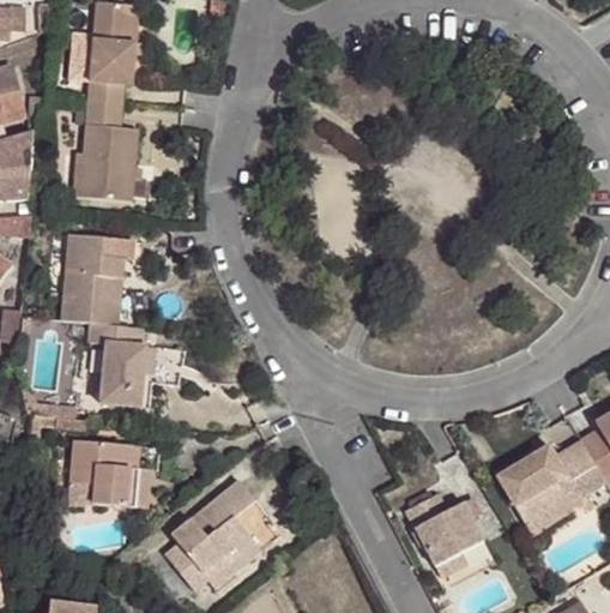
[(206,0),(206,13),(218,14),(218,0),(206,0)]
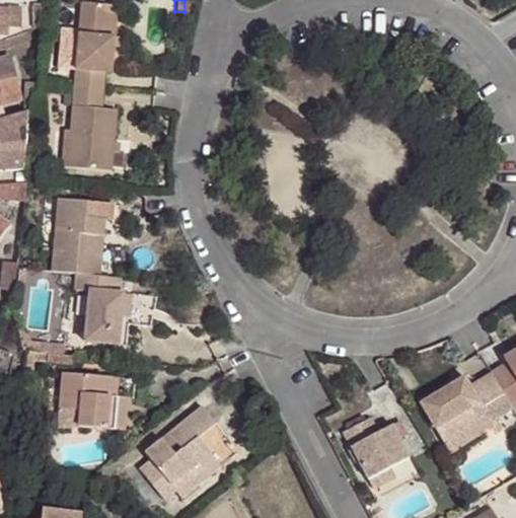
[(80,1),(74,82),(100,84),(101,71),(108,72),(111,46),(112,33),(105,33),(107,4),(80,1)]
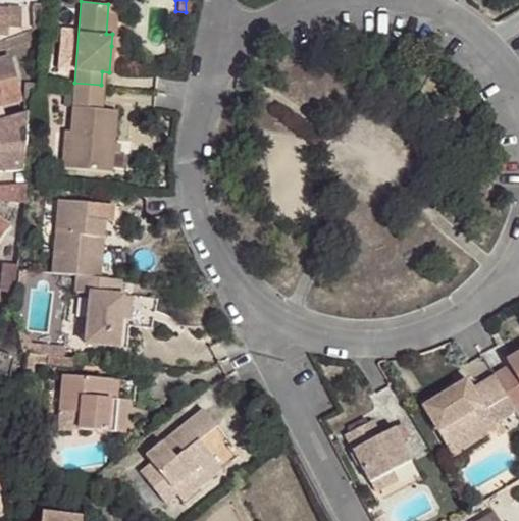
[(115,4),(108,4),(106,34),(112,34),(115,4)]
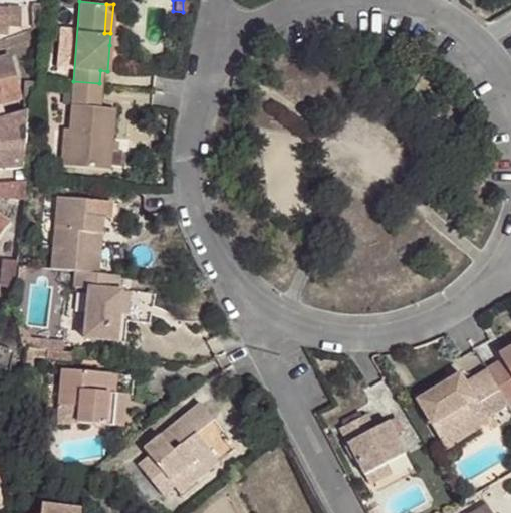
[(20,8),(6,6),(5,24),(20,25),(20,8)]
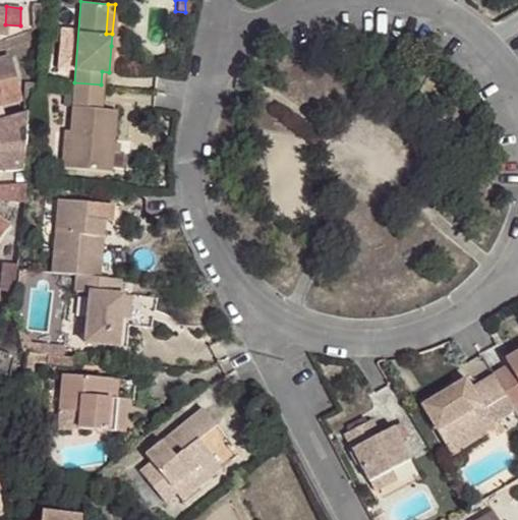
[(0,102),(19,97),(9,55),(0,57),(0,102)]
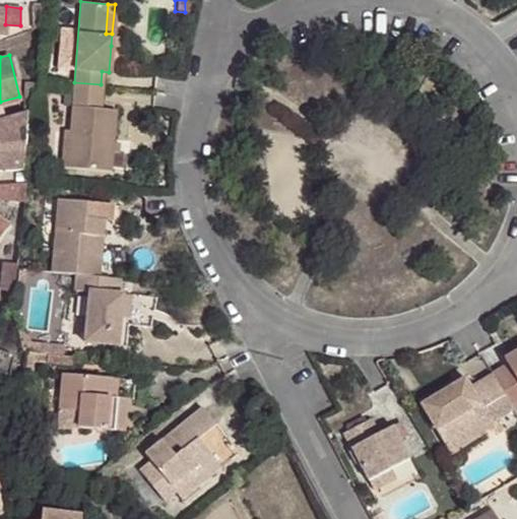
[(101,84),(74,82),(69,129),(64,129),(61,165),(107,170),(108,152),(109,141),(112,109),(99,108),(101,84)]
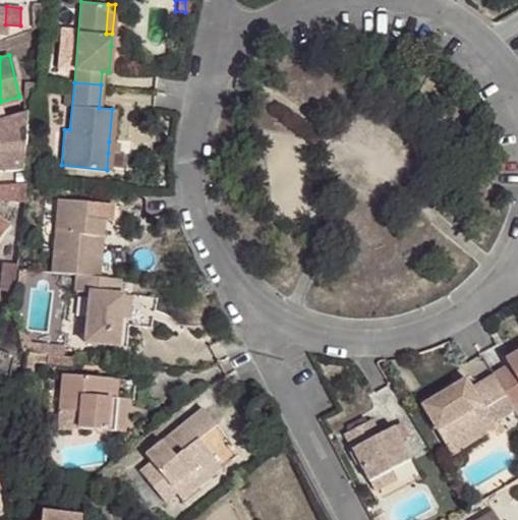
[(21,162),(24,109),(10,114),(5,125),(0,124),(0,170),(2,170),(3,160),(21,162)]
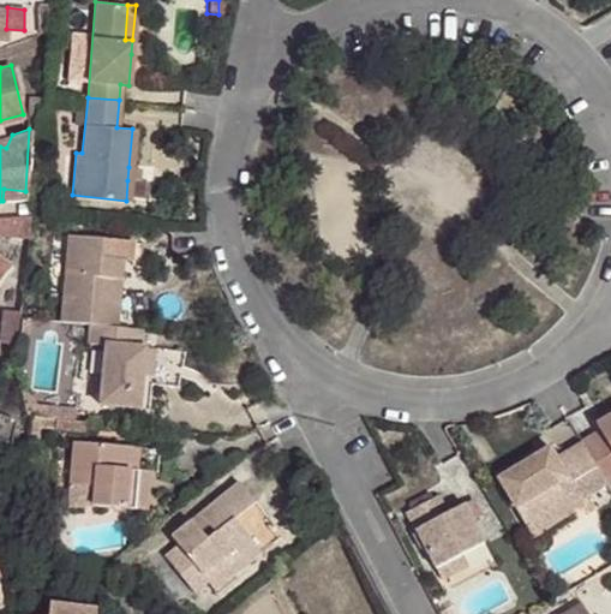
[(11,197),(11,212),(28,210),(27,196),(11,197)]
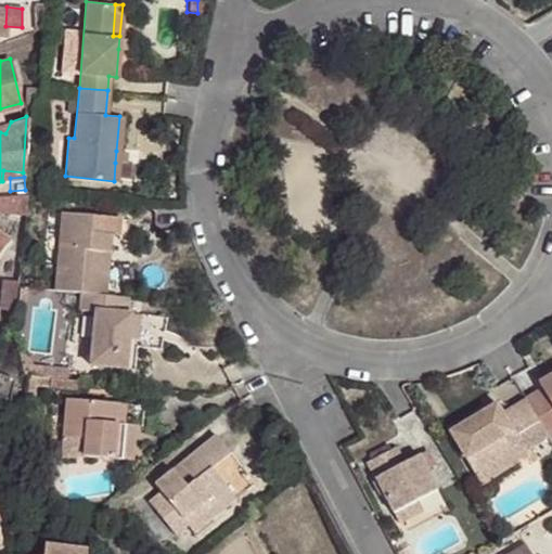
[(0,214),(27,217),(30,188),(25,190),(10,191),(9,191),(0,192),(0,214)]
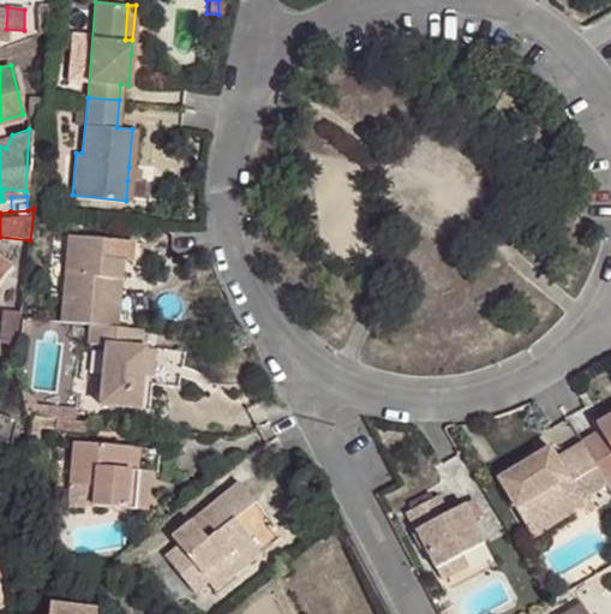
[(67,236),(59,319),(91,321),(114,323),(119,260),(129,260),(131,240),(67,236)]
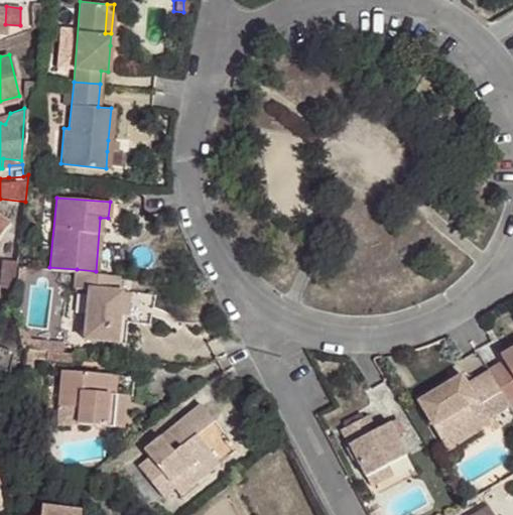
[(0,233),(8,222),(0,216),(0,233)]
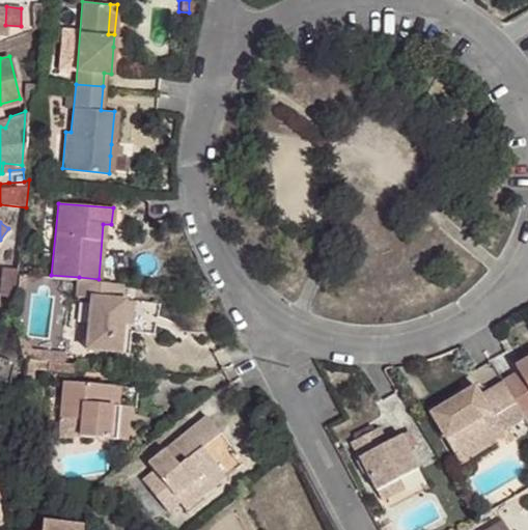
[(18,300),(21,273),(6,271),(4,299),(18,300)]
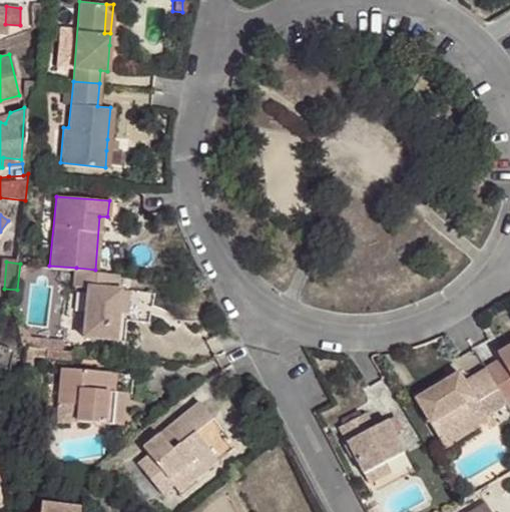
[(95,270),(76,268),(74,286),(87,288),(83,338),(115,340),(118,312),(119,289),(116,288),(117,272),(95,270)]
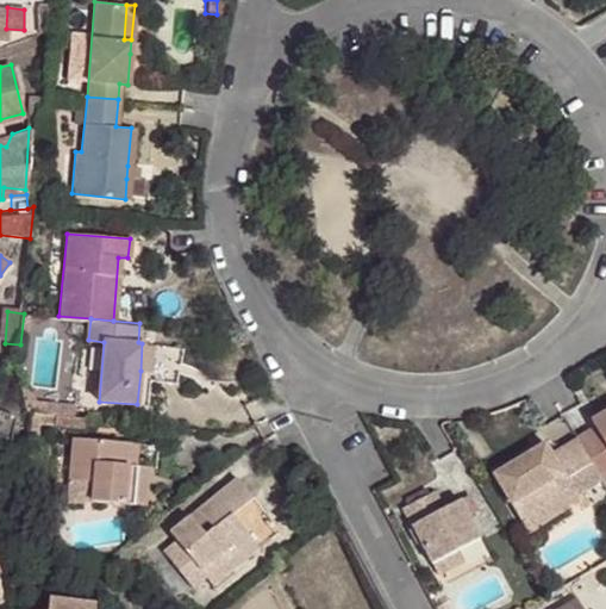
[(142,343),(141,371),(150,371),(152,345),(142,343)]
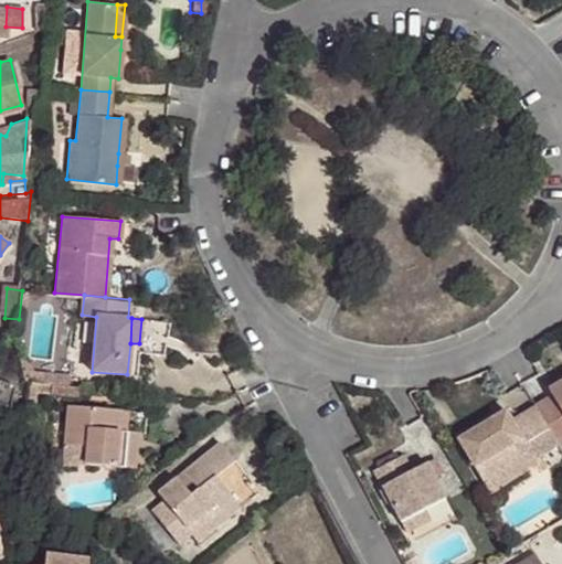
[(0,419),(2,421),(10,390),(8,382),(0,378),(0,419)]
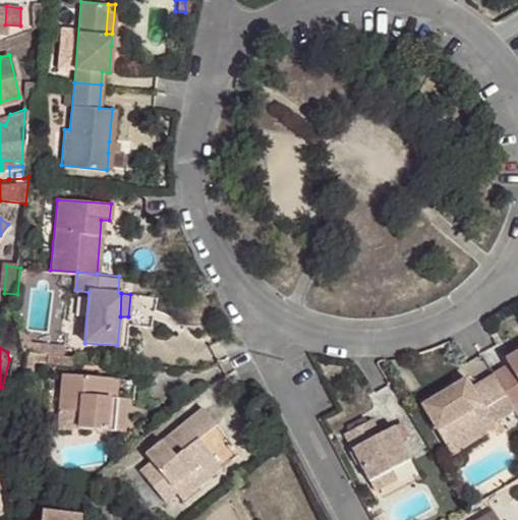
[(494,373),(514,408),(517,405),(517,349),(504,358),(508,364),(494,373)]
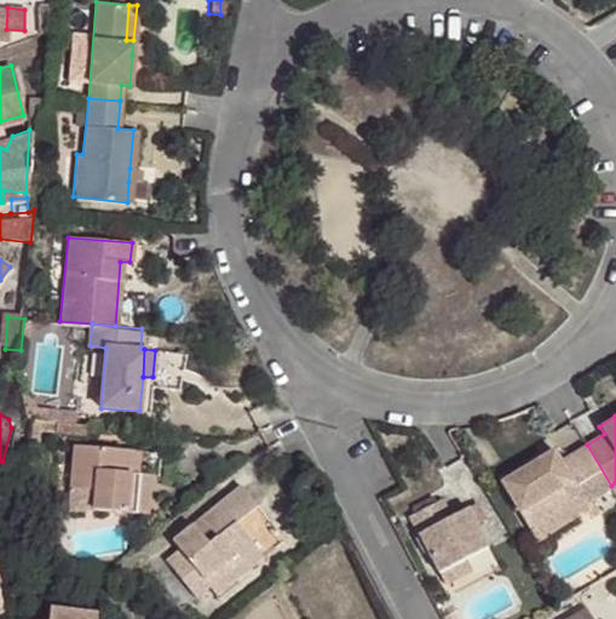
[(128,471),(130,451),(72,443),(67,485),(92,488),(91,508),(147,511),(149,473),(138,471),(128,471)]
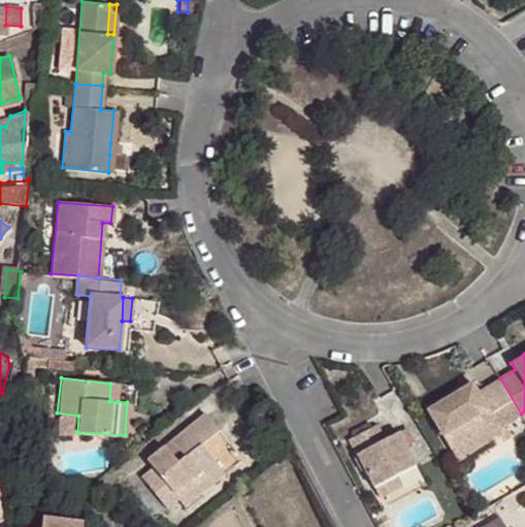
[(499,428),(521,414),(500,379),(478,392),(466,399),(460,390),(429,409),(450,445),(493,419),(499,428)]
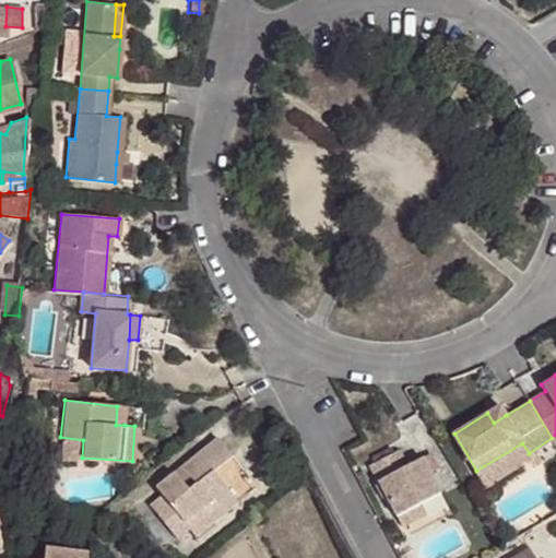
[(494,423),(506,415),(500,405),(487,413),(494,423)]
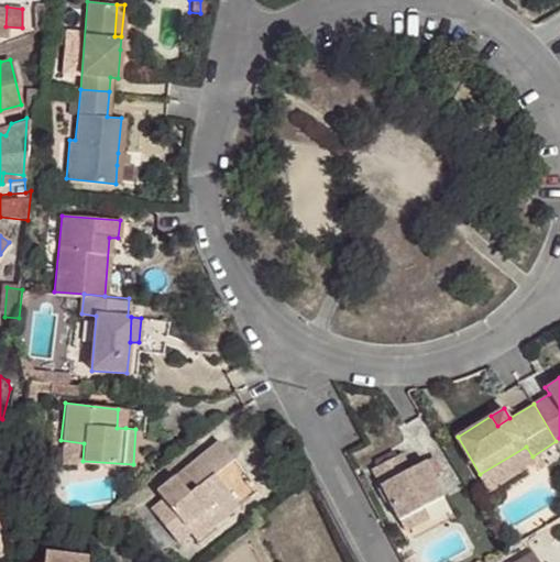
[(127,409),(118,409),(117,428),(125,428),(127,409)]
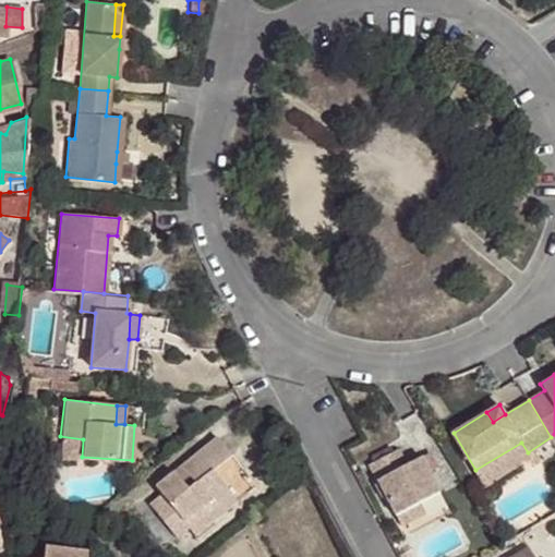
[(83,439),(60,436),(57,456),(82,457),(83,439)]
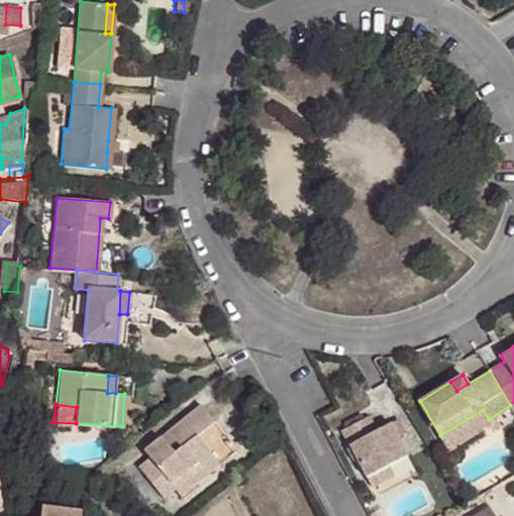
[(173,485),(212,453),(196,433),(214,420),(201,405),(144,451),(149,456),(138,465),(163,494),(173,485)]
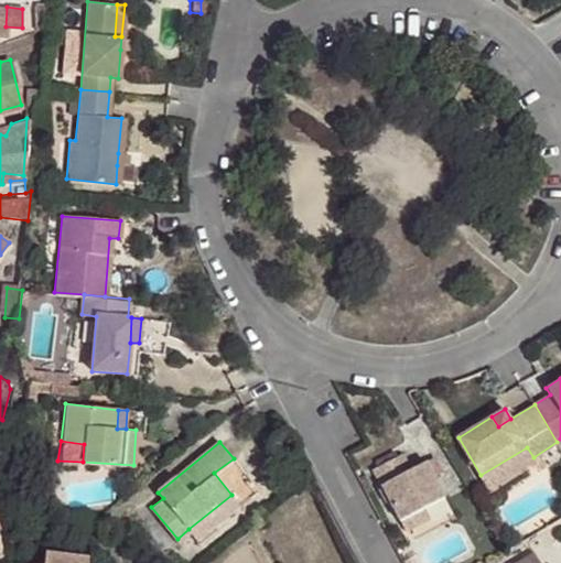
[(487,484),(533,457),(527,447),(481,475),(487,484)]
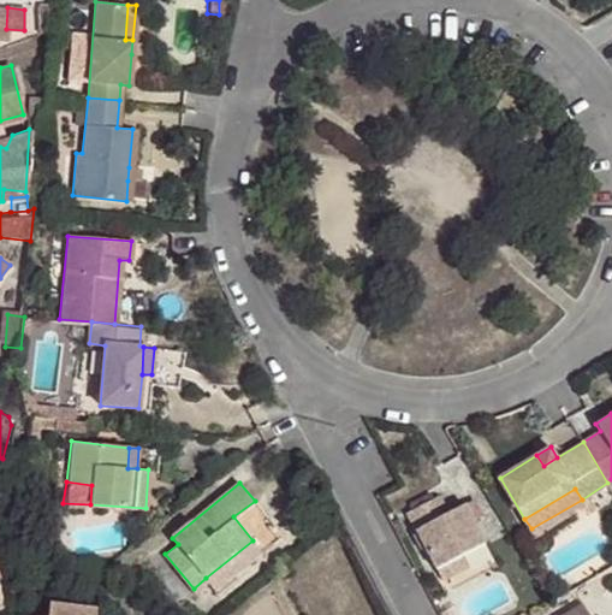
[(409,502),(411,508),(431,498),(428,491),(409,502)]
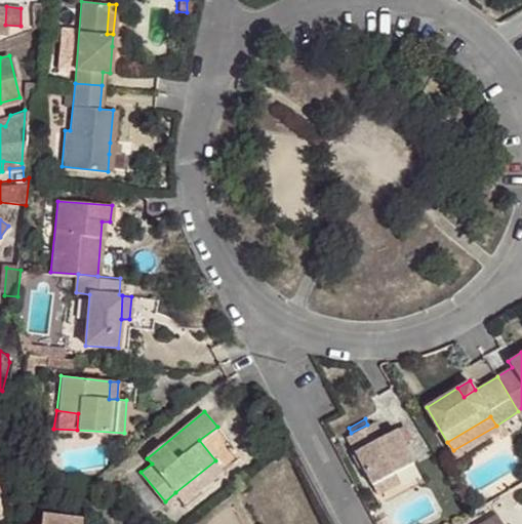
[(348,435),(372,482),(393,471),(411,461),(394,429),(380,436),(372,421),(367,425),(351,433),(348,435)]
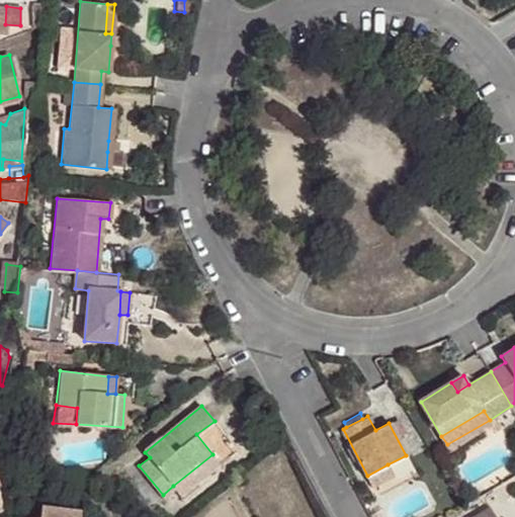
[(220,462),(212,454),(173,486),(180,495),(220,462)]
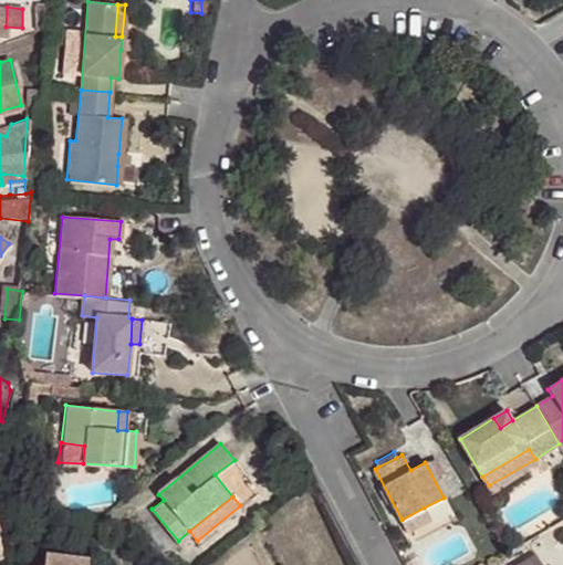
[(424,508),(402,520),(409,533),(431,521),(424,508)]
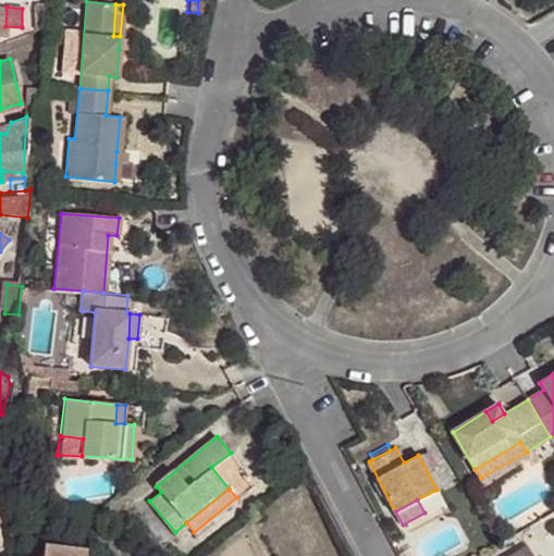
[(21,555),(76,555),(78,533),(36,531),(34,551),(22,550),(21,555)]
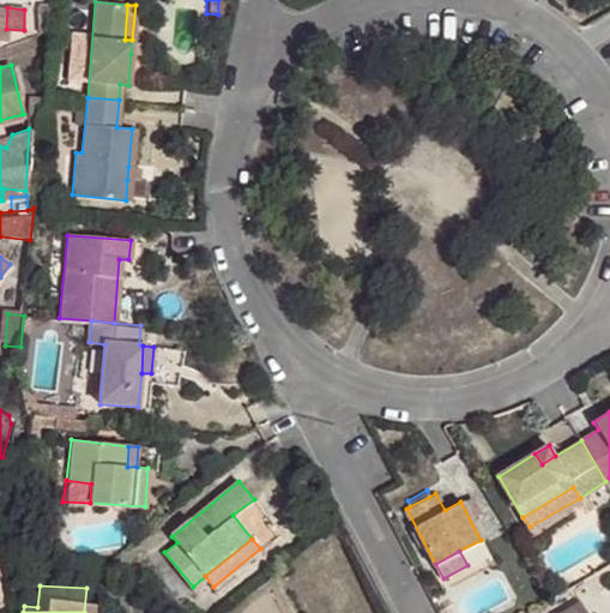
[(585,612),(578,601),(557,612),(585,612)]
